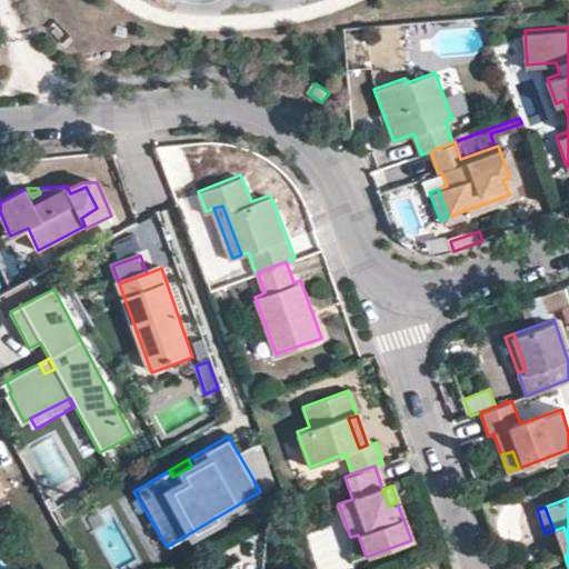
[(568,542),(563,527),(556,530),(565,556),(568,553),(568,542)]
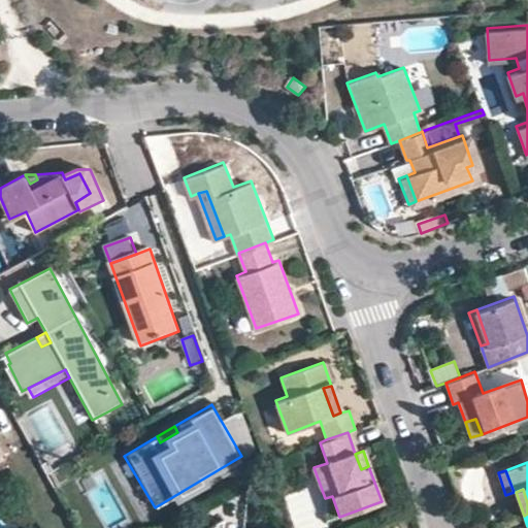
[(332,496),(325,498),(323,523),(339,517),(332,496)]
